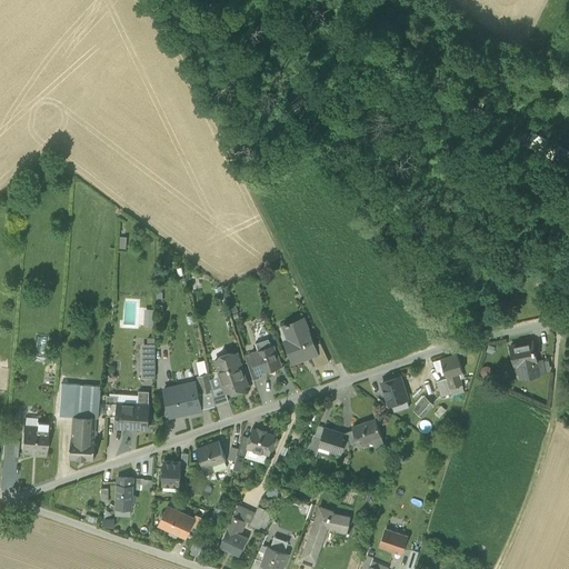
[(530,150),(560,165),(567,152),(537,138),(530,150)]
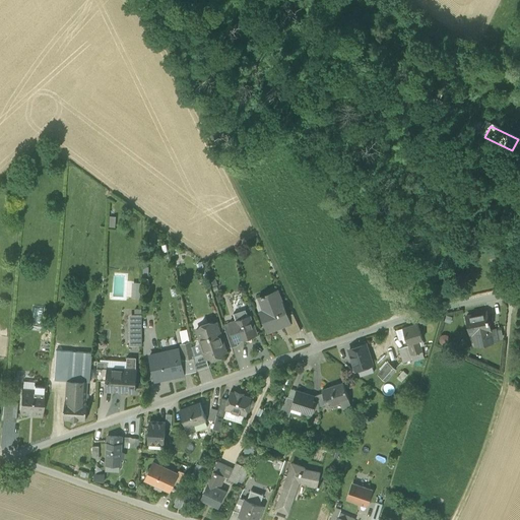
[(141,282),(132,282),(132,298),(141,298),(141,282)]
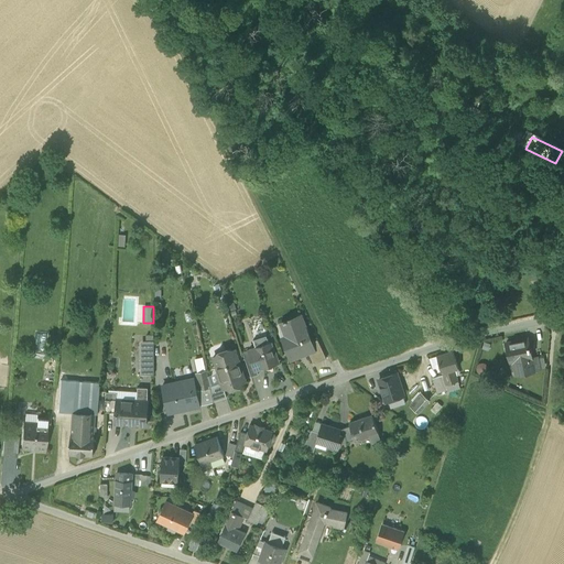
[(283,339),(291,359),(308,353),(315,350),(312,343),(306,328),(305,328),(301,316),(288,322),(286,321),(283,322),(284,323),(286,323),(292,336),(283,339)]
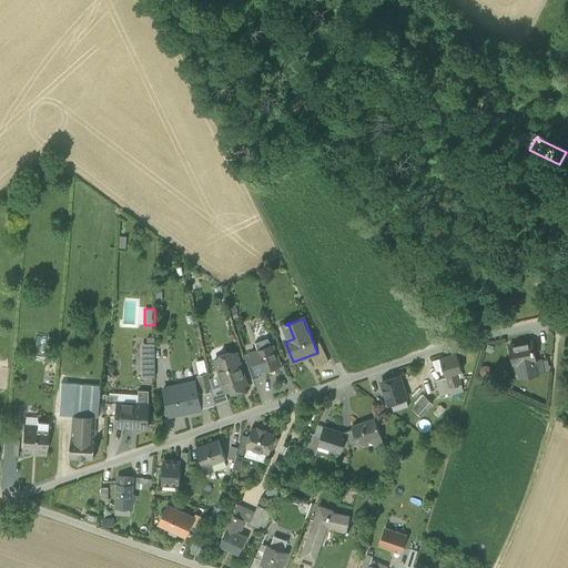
[(259,350),(272,344),(270,337),(256,342),(259,350)]
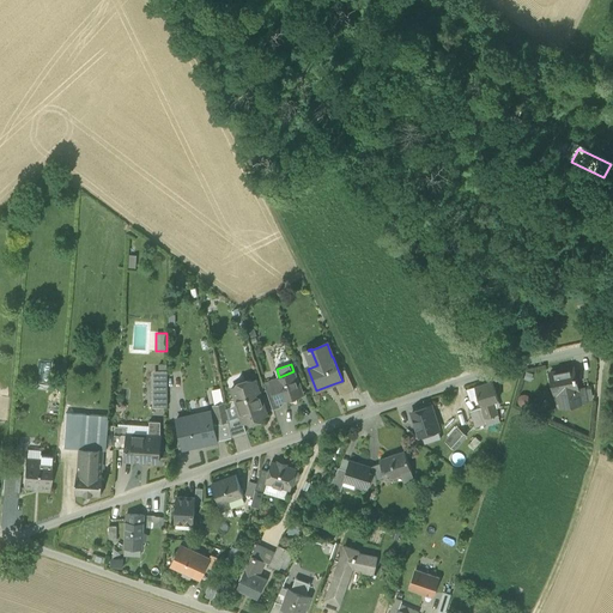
[(564,393),(568,406),(581,404),(578,389),(578,388),(575,368),(551,372),(554,394),(559,393),(564,393)]
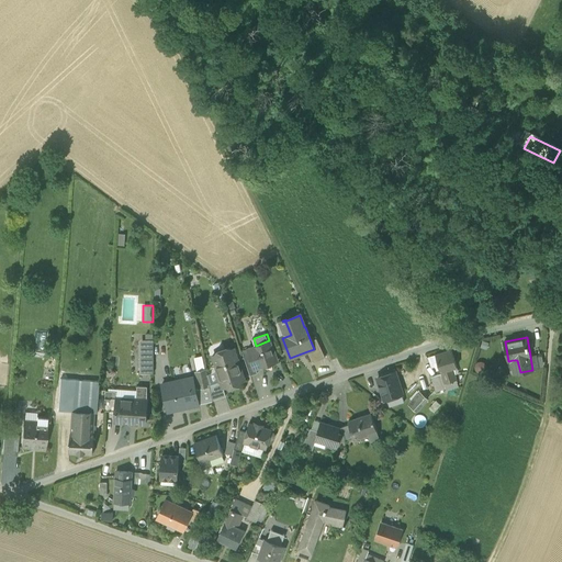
[(307,351),(313,363),(326,357),(317,338),(311,341),(314,349),(307,351)]
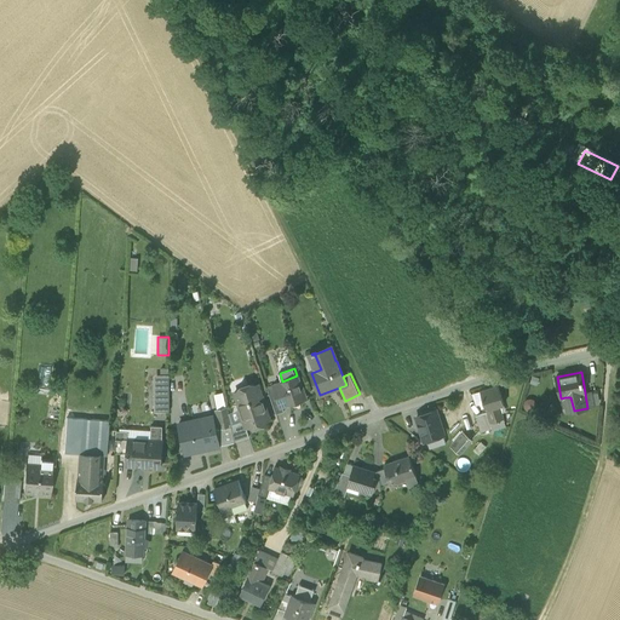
[(158,375),(158,412),(170,412),(170,375),(158,375)]
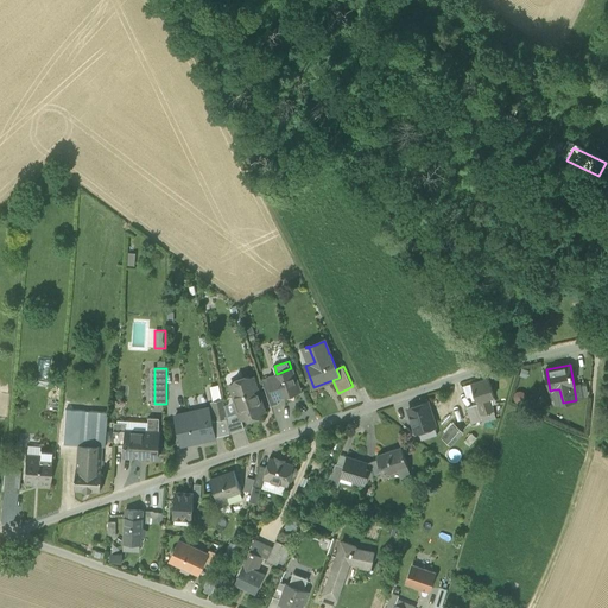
[(277,374),(284,397),(299,392),(291,368),(277,374)]
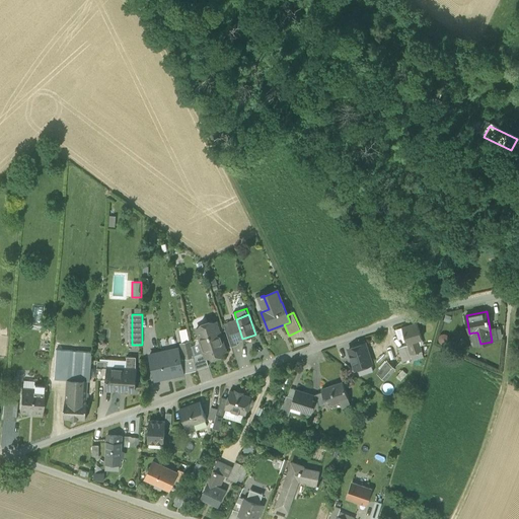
[(236,341),(242,339),(236,319),(229,321),(230,322),(235,341),(236,341)]
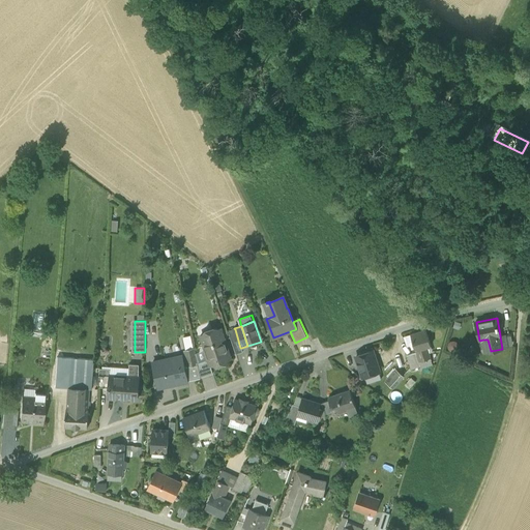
[(217,365),(218,366),(226,364),(226,363),(225,360),(230,359),(231,357),(222,329),(219,328),(202,334),(201,335),(205,349),(209,359),(210,365),(211,365),(216,363),(217,365)]
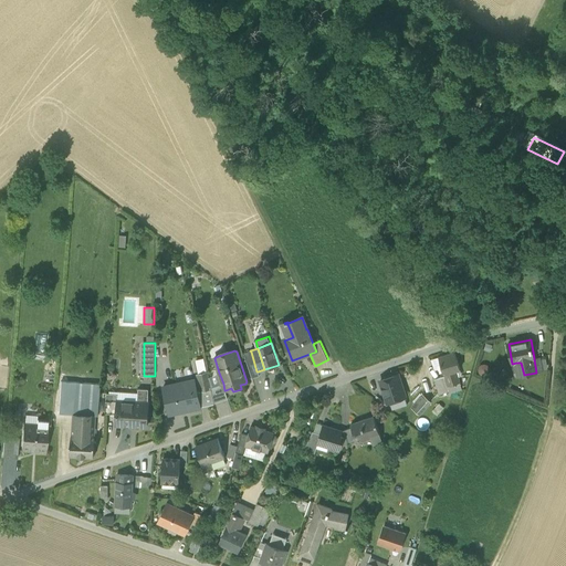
[(244,354),(252,378),(260,376),(258,371),(257,371),(251,352),(244,354)]
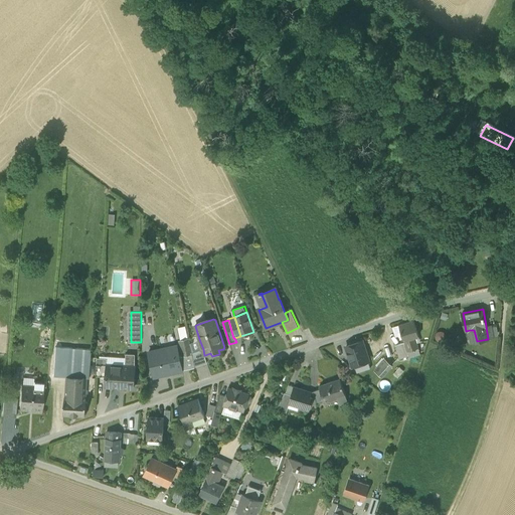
[(418,336),(414,320),(399,325),(402,335),(404,340),(415,337),(418,336)]
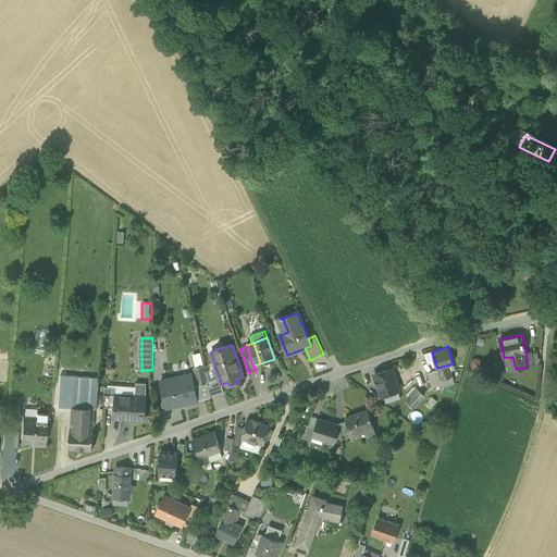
[(429,364),(435,362),(432,351),(425,354),(429,364)]
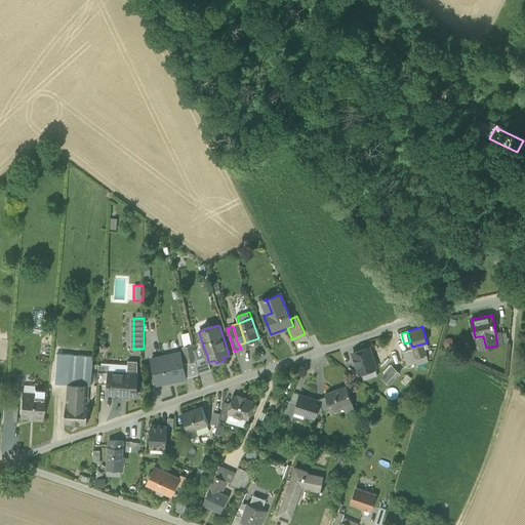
[(495,333),(497,346),(505,345),(501,331),(495,332),(495,333)]
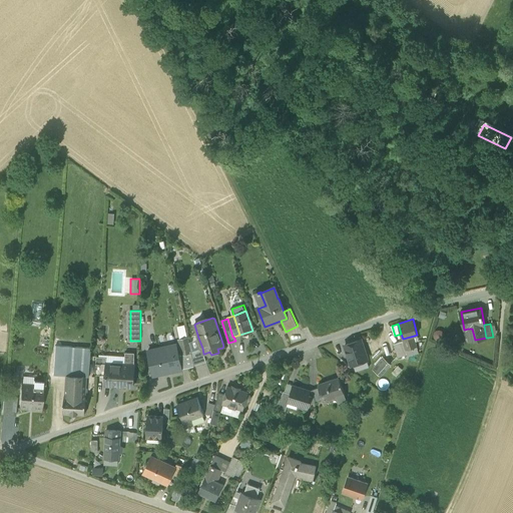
[(194,366),(191,352),(186,330),(185,331),(178,332),(177,333),(182,355),(178,355),(181,369),(182,369),(194,366)]
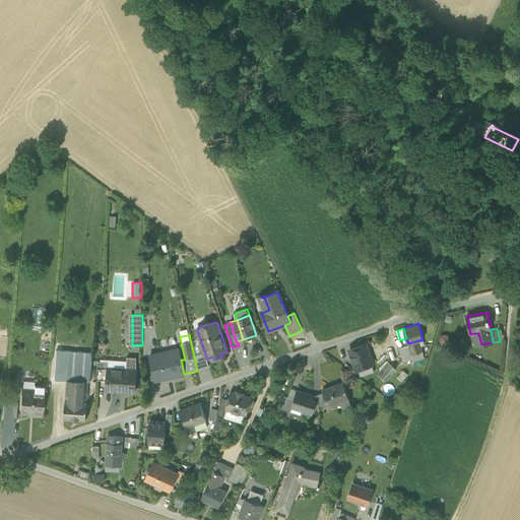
[(411,354),(423,351),(419,340),(408,343),(408,345),(411,354)]
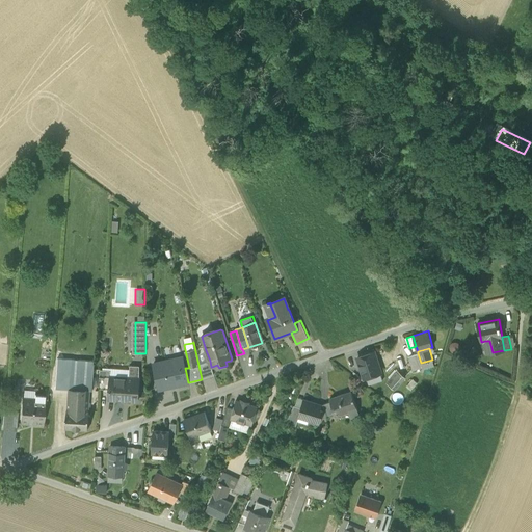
[(210,361),(206,350),(197,353),(201,364),(210,361)]
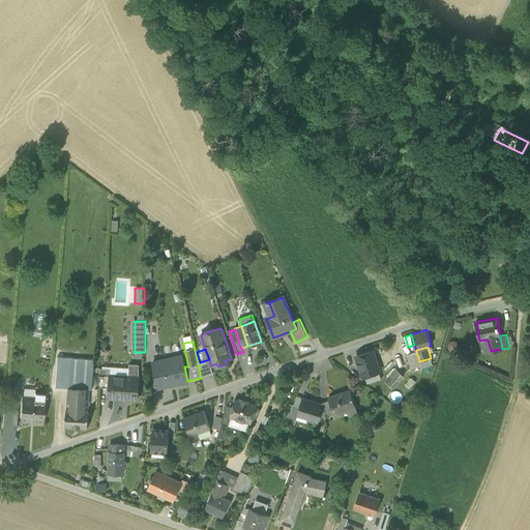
[(356,356),(363,376),(364,376),(379,371),(373,351),(356,356)]
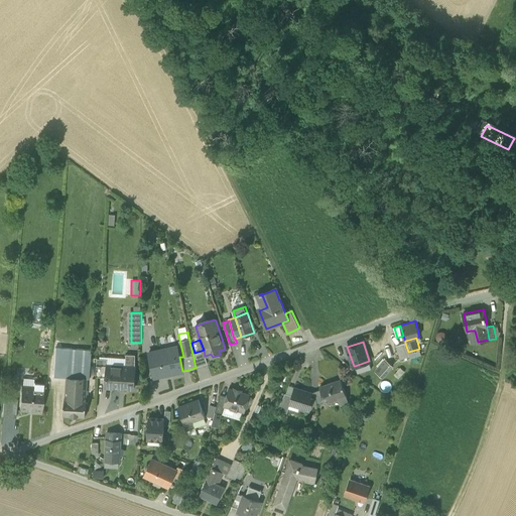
[(400,360),(410,357),(408,352),(405,343),(396,346),(400,360)]
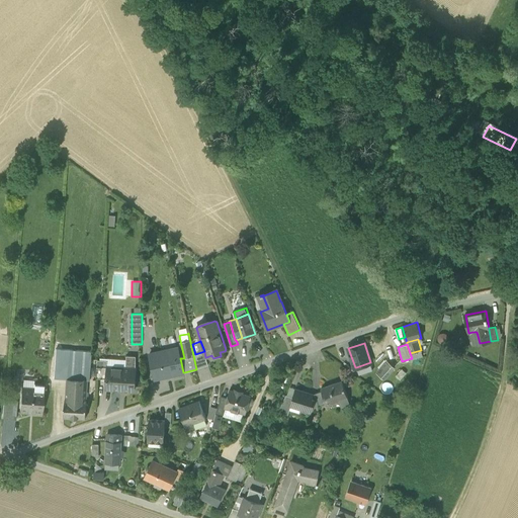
[(150,354),(155,378),(183,372),(180,358),(178,347),(150,354)]
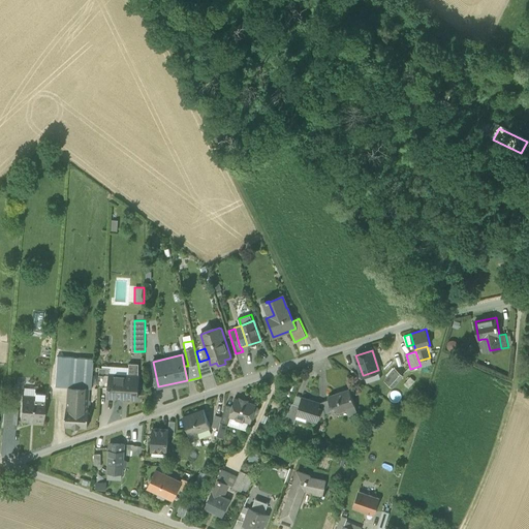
[(55,386),(68,386),(70,358),(57,356),(55,386)]
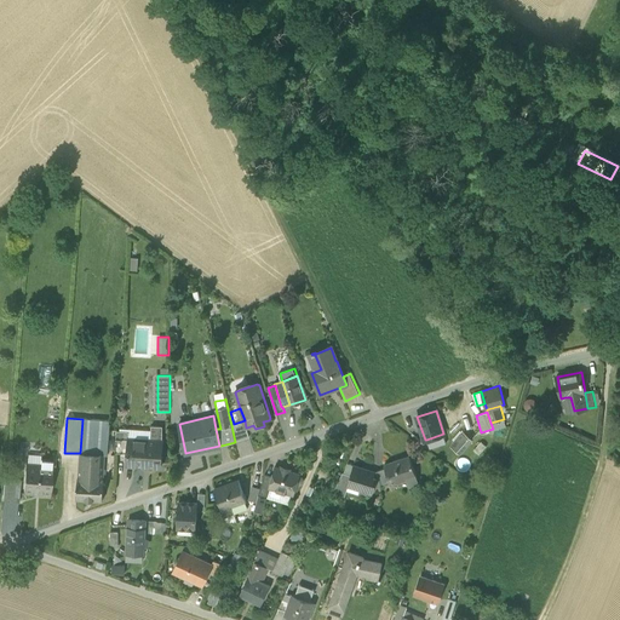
[(93,454),(108,454),(110,420),(82,419),(80,453),(81,454),(93,454)]
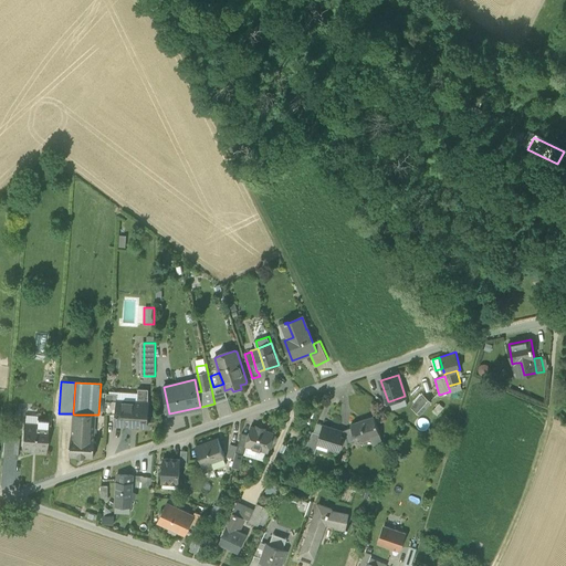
[(460,383),(448,386),(450,391),(450,394),(462,389),(460,383)]
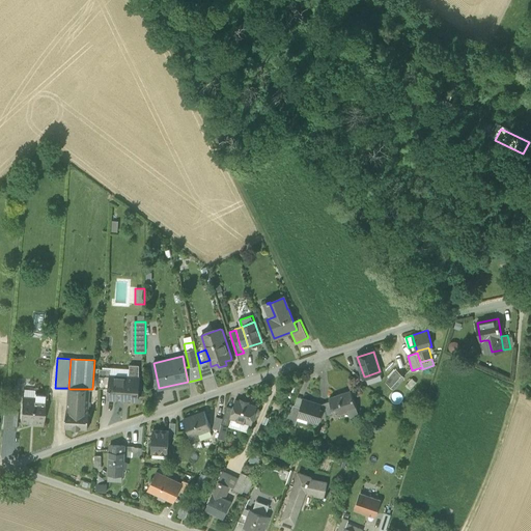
[(200,363),(198,364),(201,379),(214,374),(212,366),(211,366),(210,360),(200,363)]
